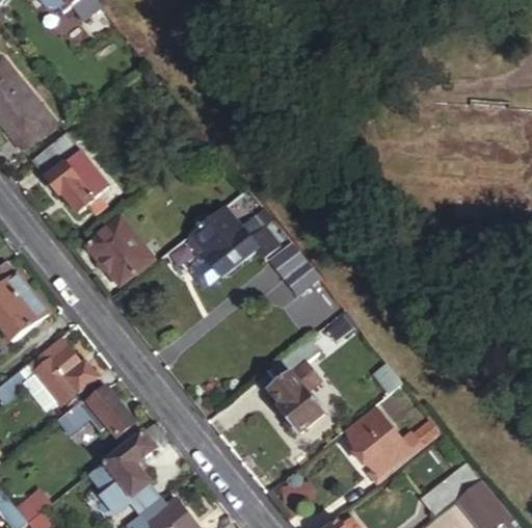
[(71,4),(67,0),(41,0),(45,5),(57,5),(62,11),(71,4)]
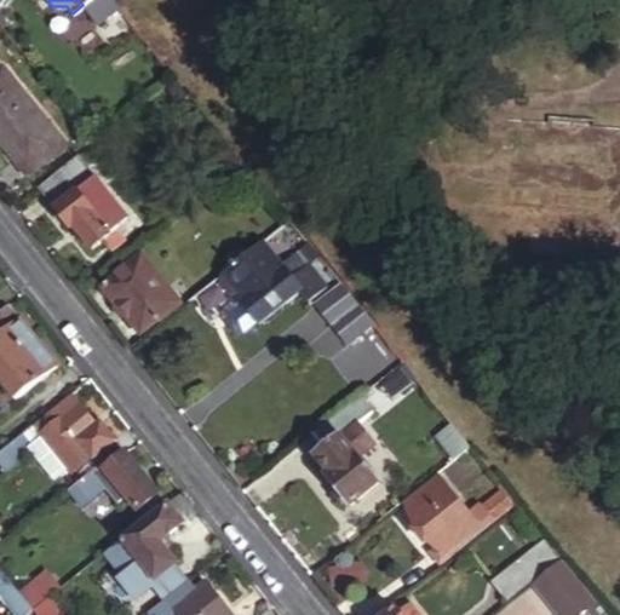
[(116,6),(112,0),(78,0),(82,5),(96,22),(116,6)]
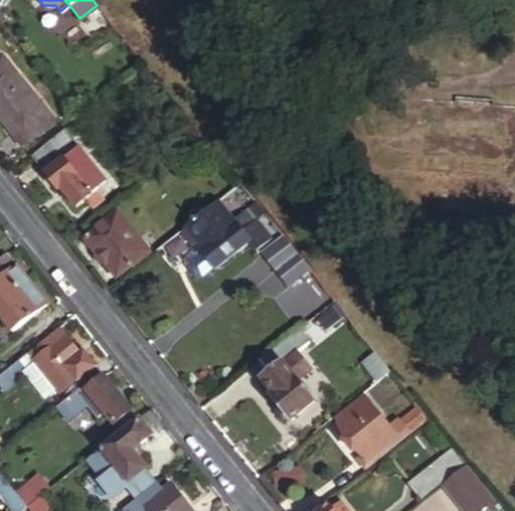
[(97,5),(79,18),(94,35),(111,20),(98,4),(97,5)]
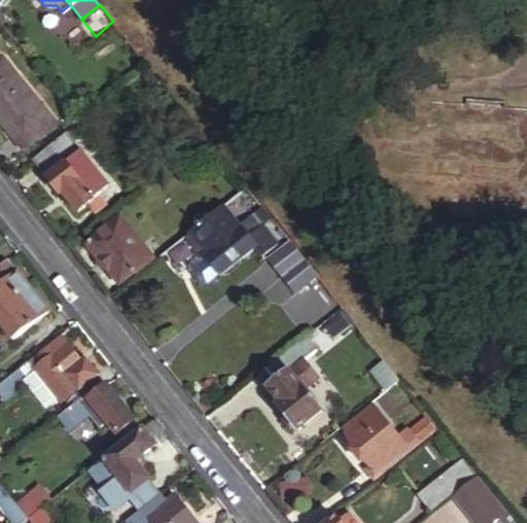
[(55,118),(3,54),(0,56),(0,114),(23,143),(55,118)]
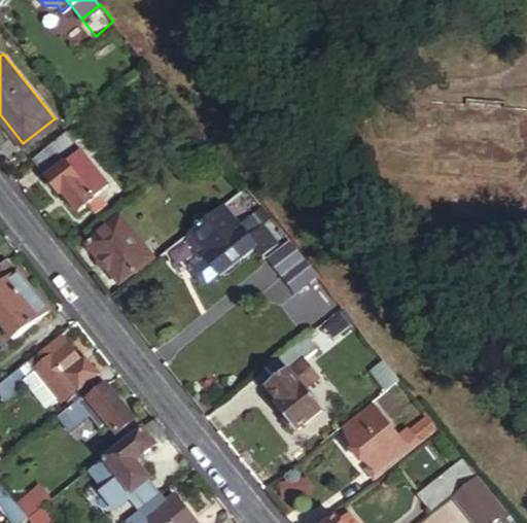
[(159,78),(149,67),(142,73),(151,84),(159,78)]
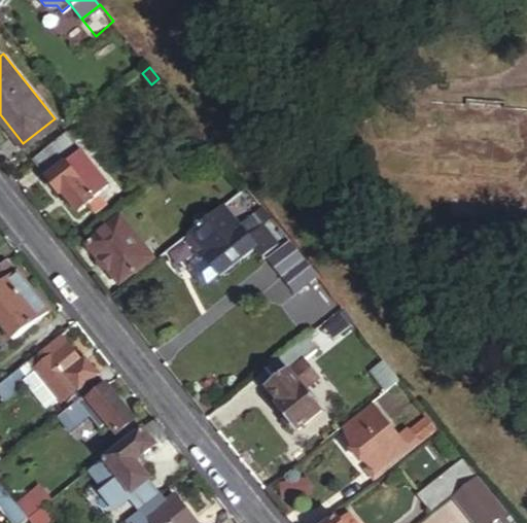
[(205,136),(196,125),(187,131),(198,143),(205,136)]
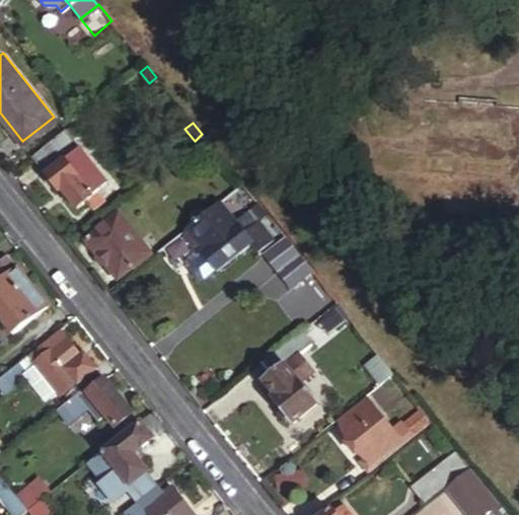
[(66,128),(31,156),(34,159),(53,145),(64,158),(72,151),(101,187),(106,181),(83,149),(66,128)]
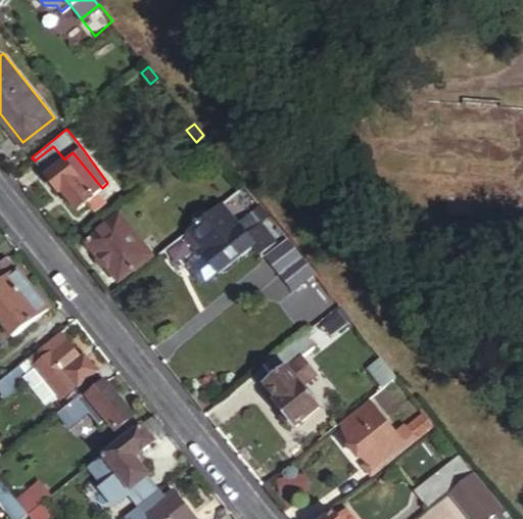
[(53,146),(35,160),(45,174),(64,159),(53,146)]
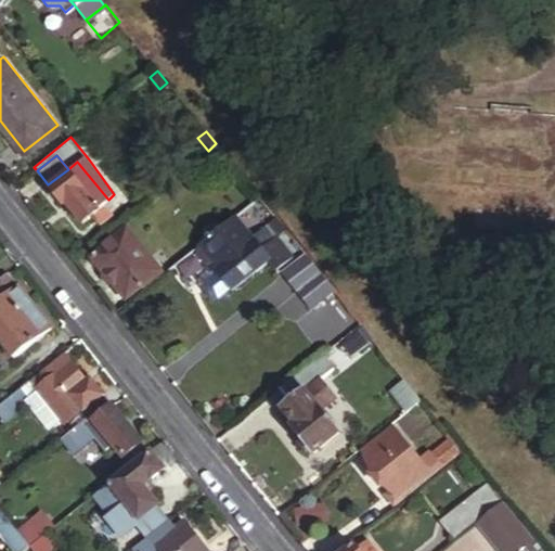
[(107,200),(108,200),(77,162),(68,169),(100,208),(104,205),(108,202),(107,200)]
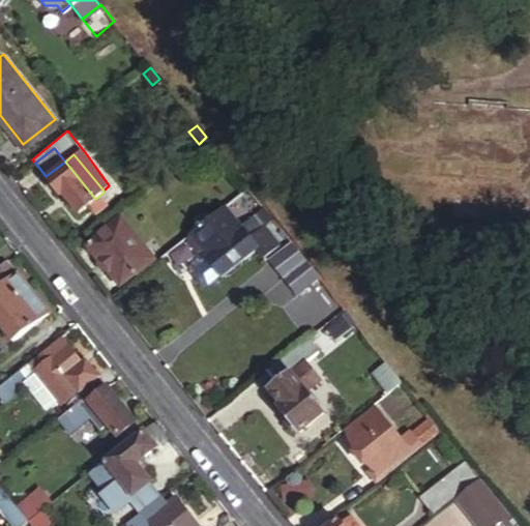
[(65,162),(46,176),(60,195),(63,194),(78,212),(89,204),(95,199),(65,162)]
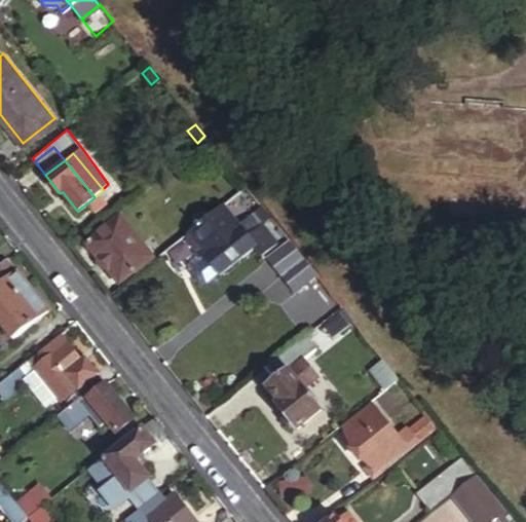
[(102,199),(99,194),(95,197),(88,202),(95,212),(103,206),(100,201),(102,199)]
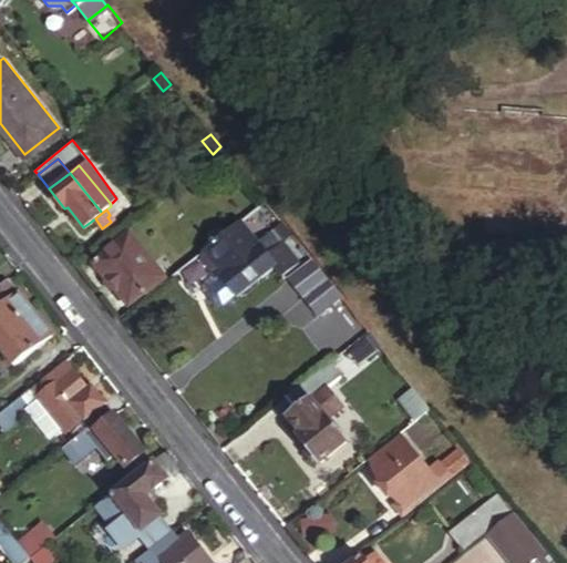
[(219,275),(206,285),(205,294),(213,303),(220,304),(272,263),(280,273),(297,259),(280,238),(289,232),(280,219),(256,239),(238,218),(200,248),(203,251),(199,253),(199,258),(207,267),(212,268),(215,266),(220,273),(218,274),(219,275)]
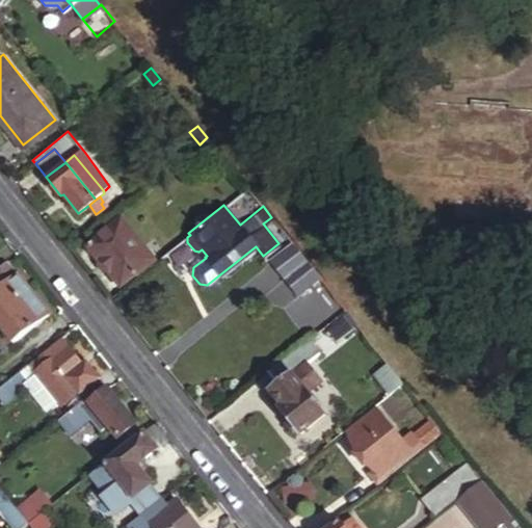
[(152,258),(117,214),(99,229),(101,231),(85,243),(116,284),(132,270),(134,272),(152,258)]
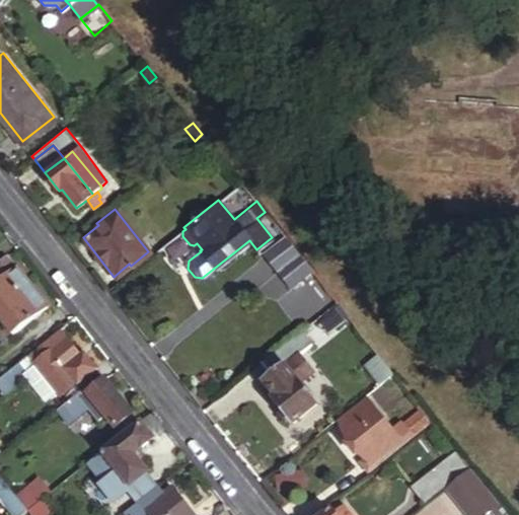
[(311,270),(285,236),(263,253),(290,288),(311,270)]
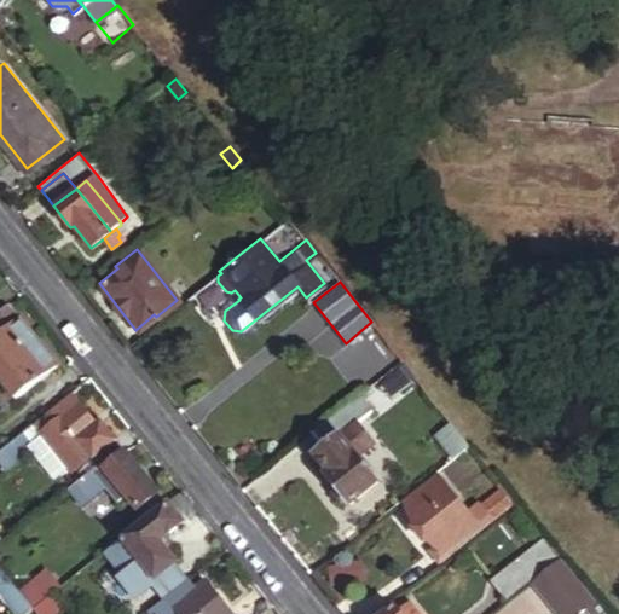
[(23,320),(6,300),(0,303),(0,380),(13,397),(38,376),(5,336),(23,320)]
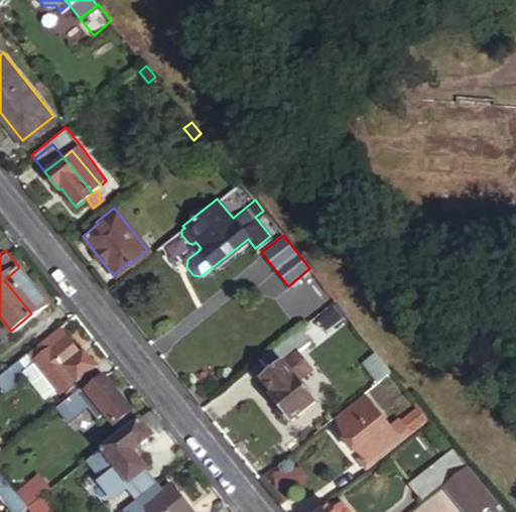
[(341,321),(332,308),(315,322),(326,333),(341,321)]
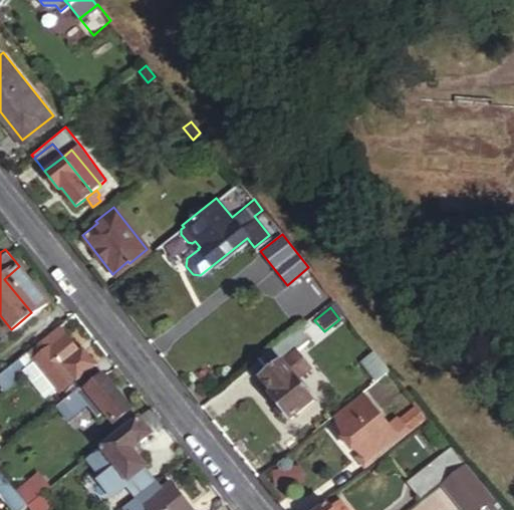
[(102,370),(103,371),(81,344),(76,347),(56,322),(3,364),(8,371),(10,373),(18,367),(41,396),(54,386),(56,388),(72,375),(78,383),(81,387),(102,370)]
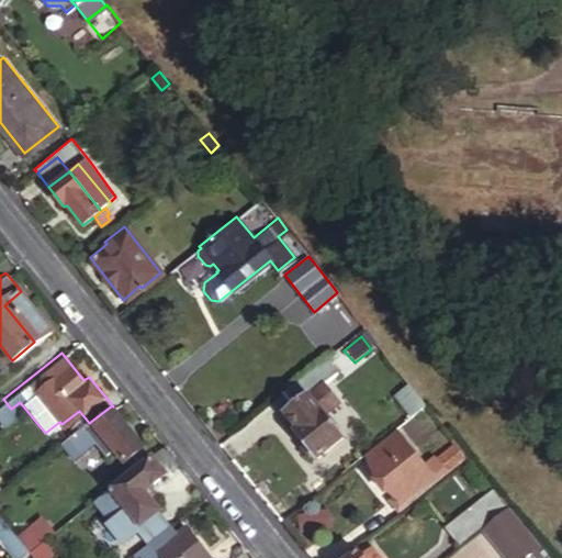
[(341,374),(327,356),(311,370),(322,384),(312,394),(328,415),(341,403),(327,386),(341,374)]
